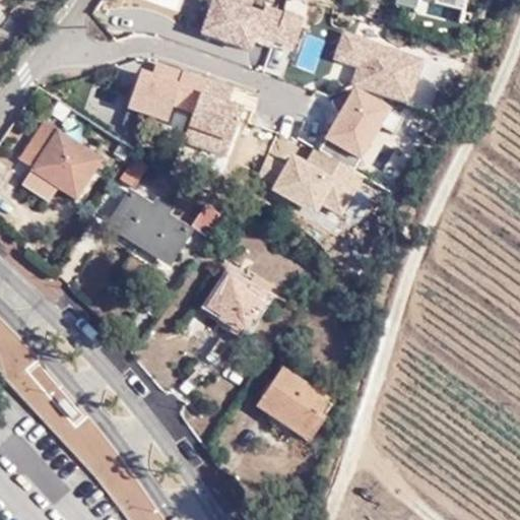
[(33,168),(31,170),(57,187),(75,199),(101,160),(43,122),(19,158),(33,168)]
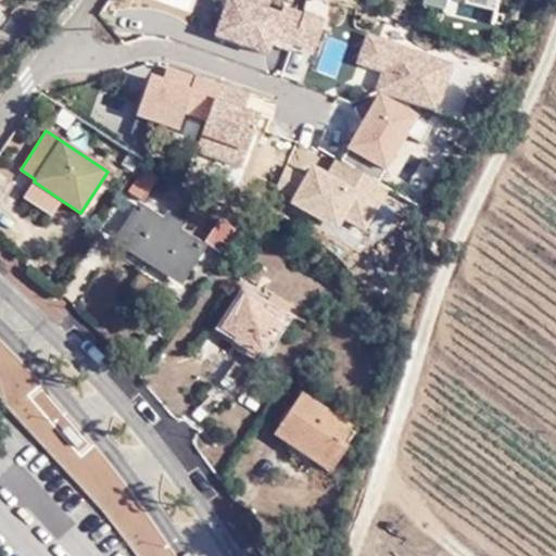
[(129,191),(142,201),(158,178),(144,168),(129,191)]
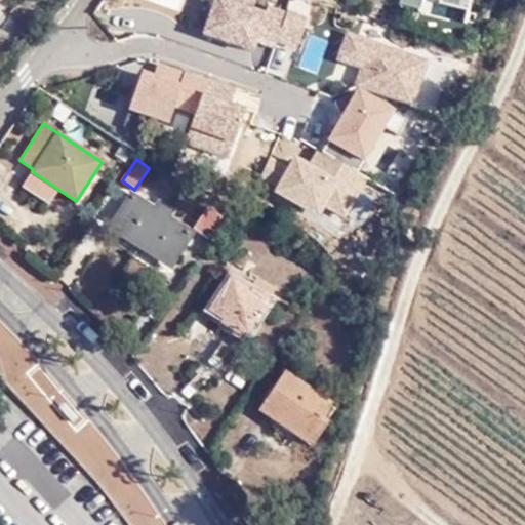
[(57,189),(32,171),(23,187),(48,204),(57,189)]
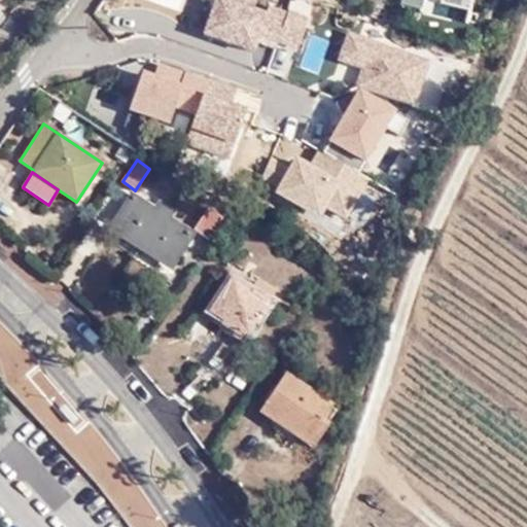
[(161,250),(175,260),(191,234),(167,217),(171,211),(161,204),(156,210),(131,194),(113,220),(130,232),(128,236),(156,255),(161,250)]
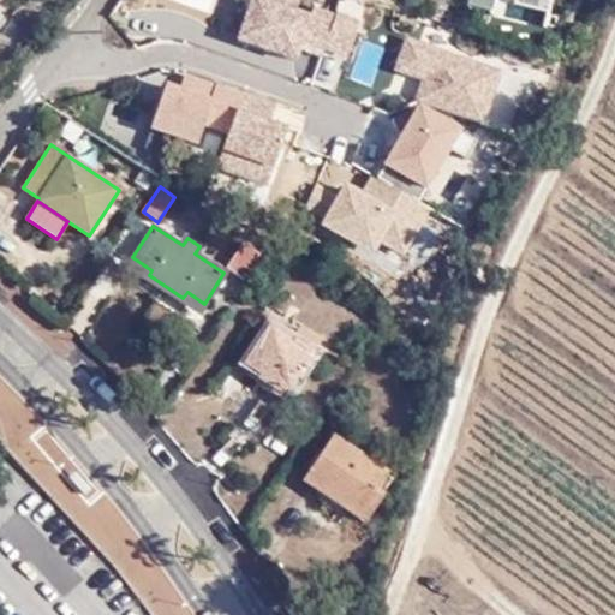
[(226,268),(243,280),(260,252),(244,242),(226,268)]
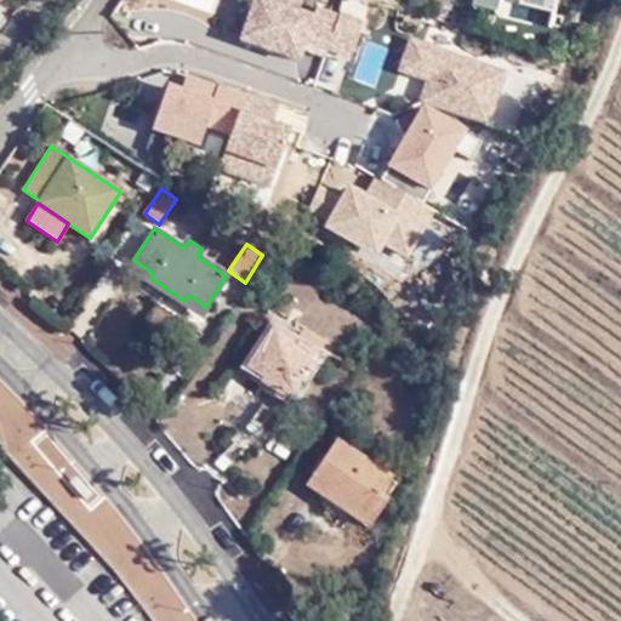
[(262,318),(269,322),(277,309),(271,306),(262,318)]
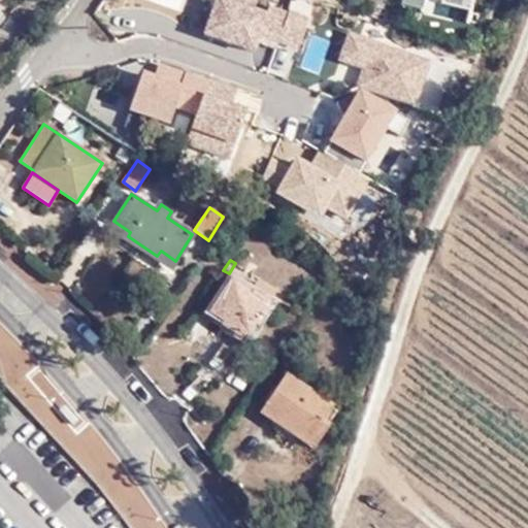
[(232,326),(246,337),(268,303),(251,292),(231,278),(209,312),(224,321),(220,330),(227,334),(232,326)]
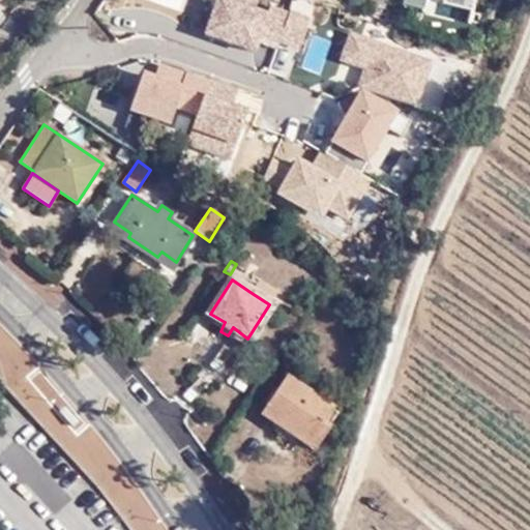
[(252,293),(269,304),(277,293),(259,281),(252,293)]
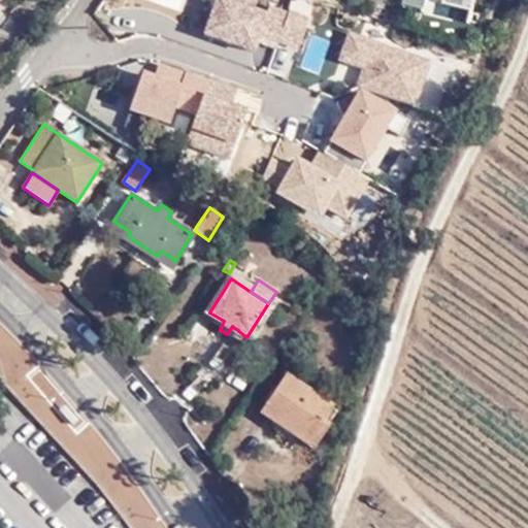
[(241,344),(246,337),(232,326),(227,334),(241,344)]
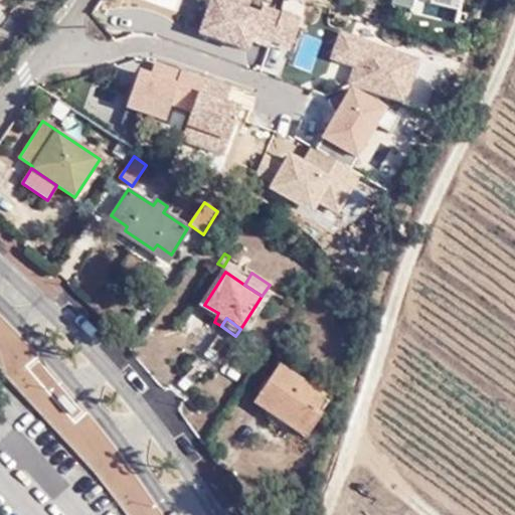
[(254,402),(303,435),(317,413),(313,410),(321,395),(280,366),(254,402)]
